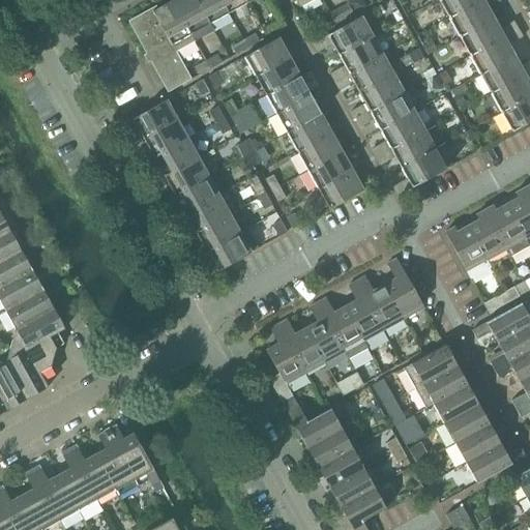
[(172,0),(171,0),(154,9),(153,10),(176,52),(195,40),(172,0)]
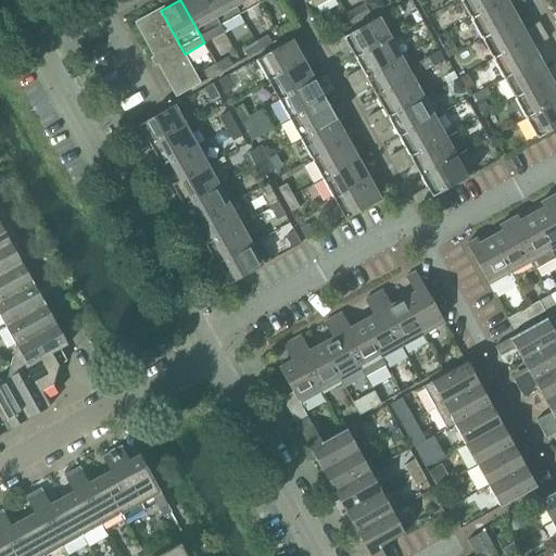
[(206,0),(180,0),(204,42),(225,32),(220,24),(206,0)]
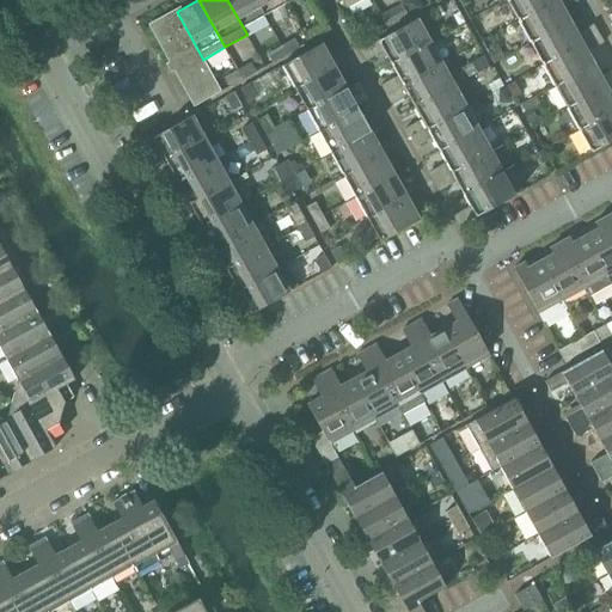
[(256,0),(227,0),(243,26),(264,14),(256,0)]
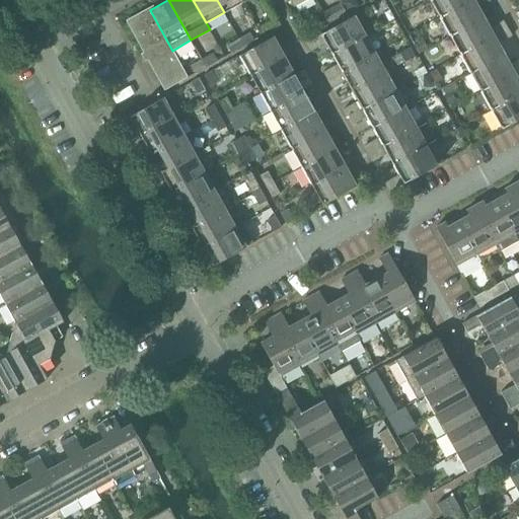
[(241,0),(217,0),(224,12),(242,2),(241,0)]
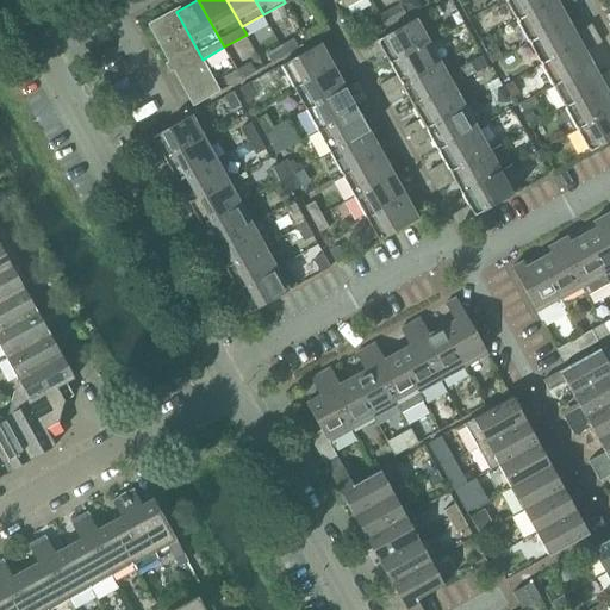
[(414,0),(406,0),(403,2),(409,14),(421,8),(416,0),(414,0)]
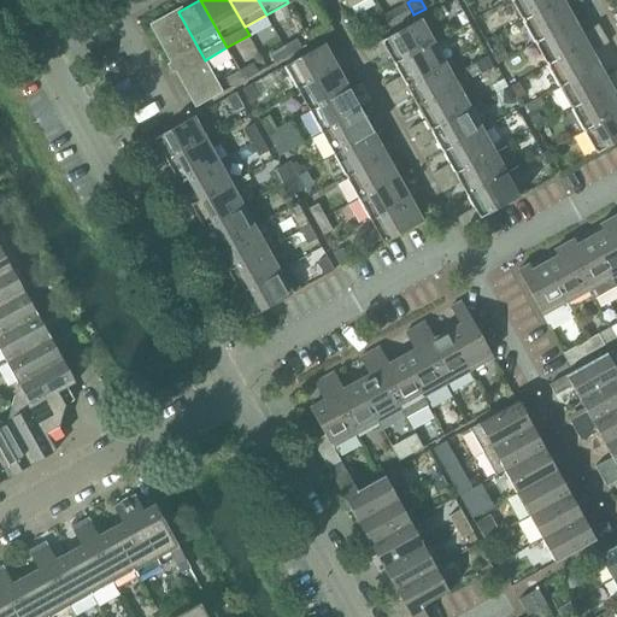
[(511,0),(523,21),(559,0),(511,0)]
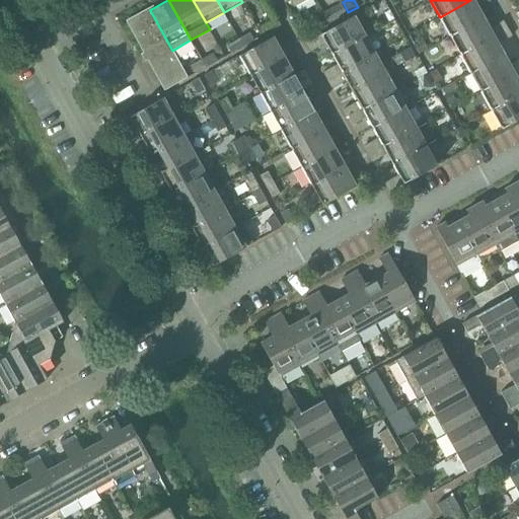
[(470,0),(440,17),(450,35),(484,17),(477,6),(489,0),(470,0)]
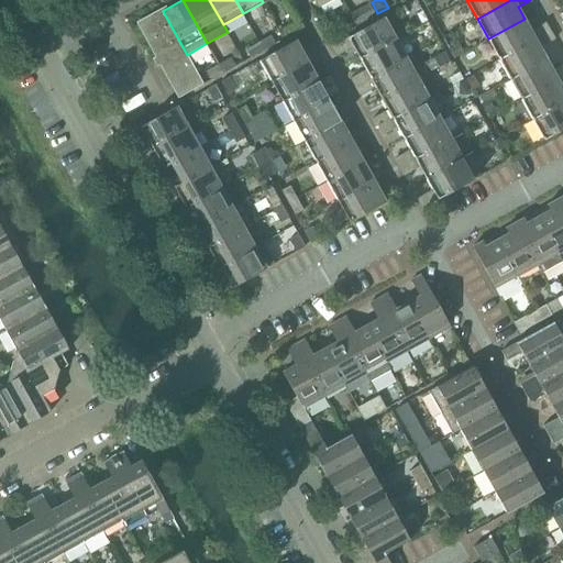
[(163,11),(164,10),(163,9),(139,23),(179,97),(202,85),(186,55),(187,55),(163,11)]
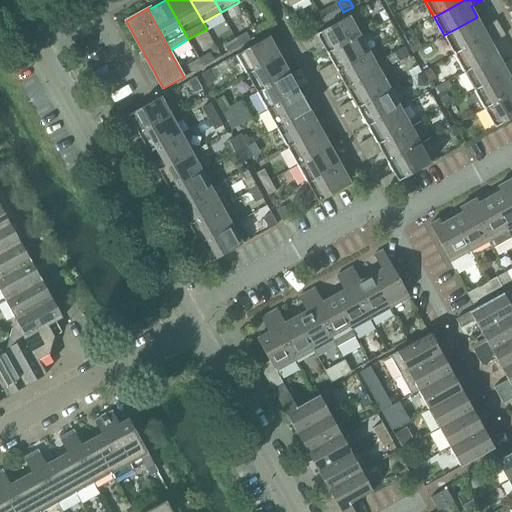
[(325,8),(318,12),(324,22),(331,19),(325,8)]
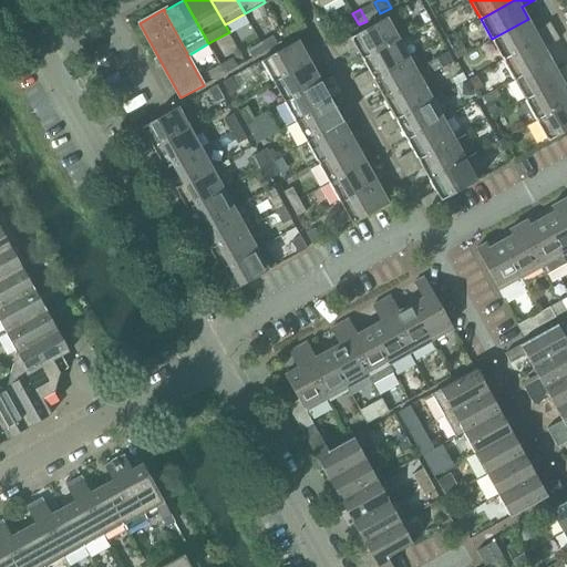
[(356,47),(362,59),(399,39),(387,18),(336,45),(340,55),(356,47)]
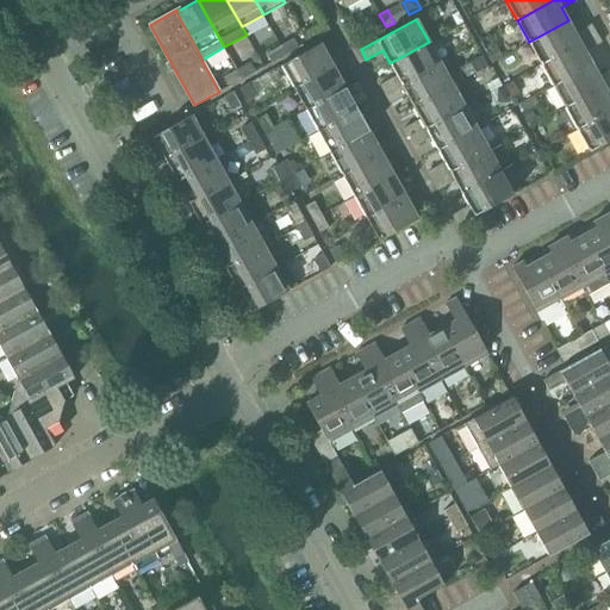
[(325,20),(311,29),(316,38),(330,30),(325,20)]
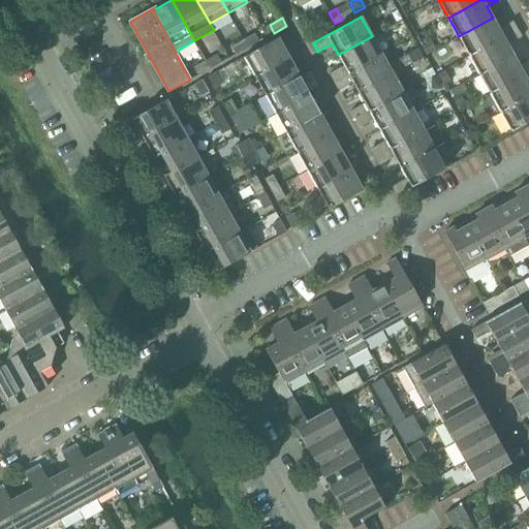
[(459,36),(469,55),(518,28),(514,21),(499,28),(493,18),(459,36)]
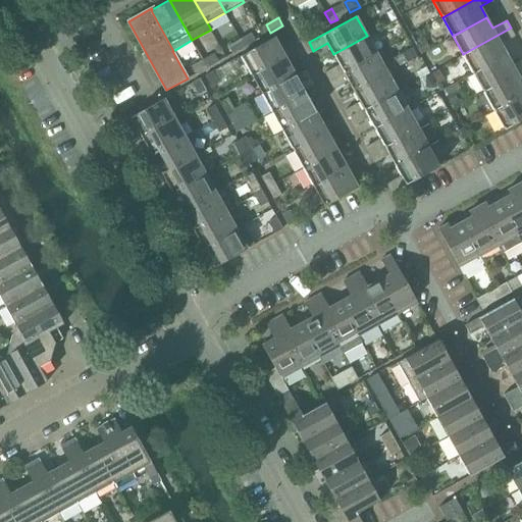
[(463,54),(474,73),(507,54),(501,44),(515,36),(511,28),(463,54)]
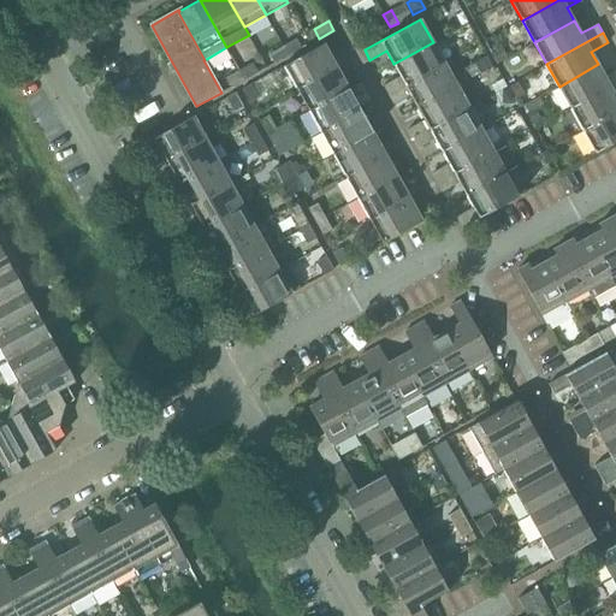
[(296,39),(283,46),(289,55),(302,48),(296,39)]
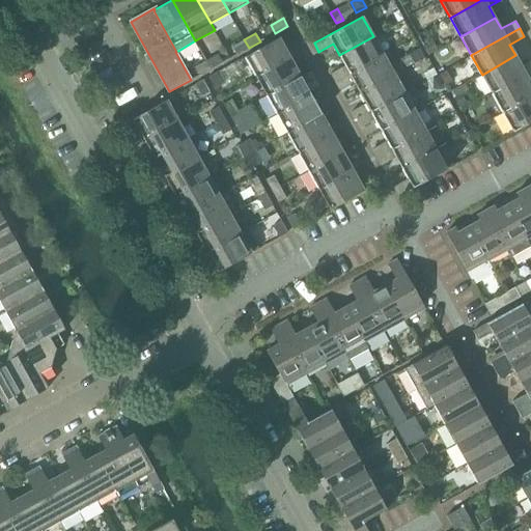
[(331,74),(335,82),(384,55),(373,36),(339,55),(345,65),(331,74)]
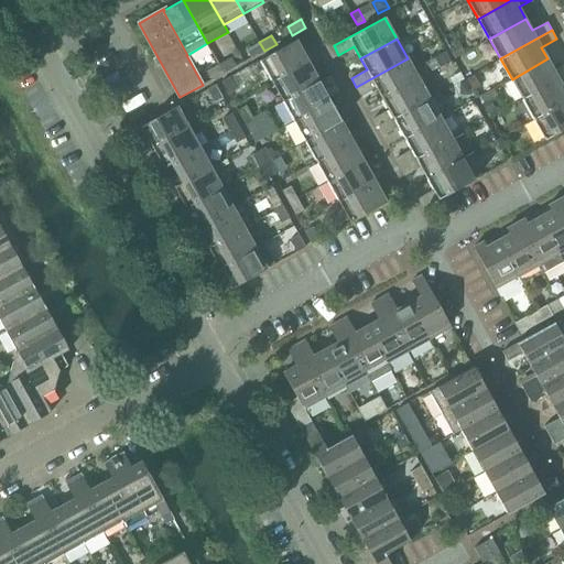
[(260,60),(272,82),(308,61),(296,40),(260,60)]
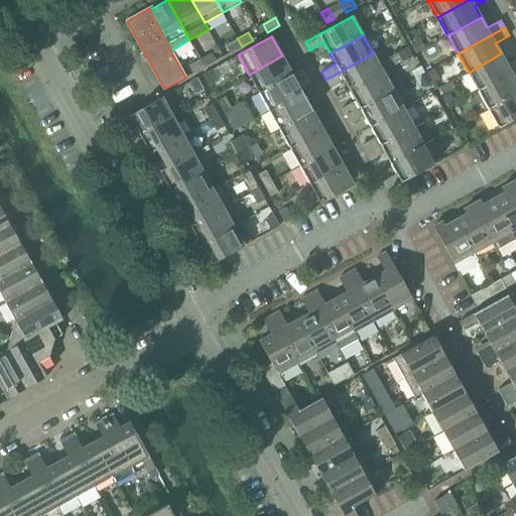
[(242,46),(237,38),(226,44),(231,52),(242,46)]
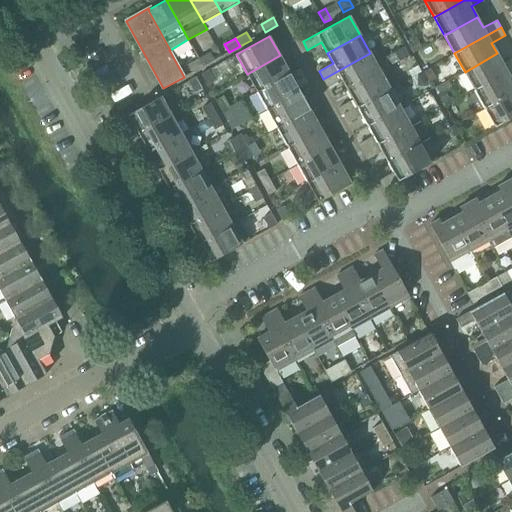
[(414,52),(421,49),(416,40),(409,44),(414,52)]
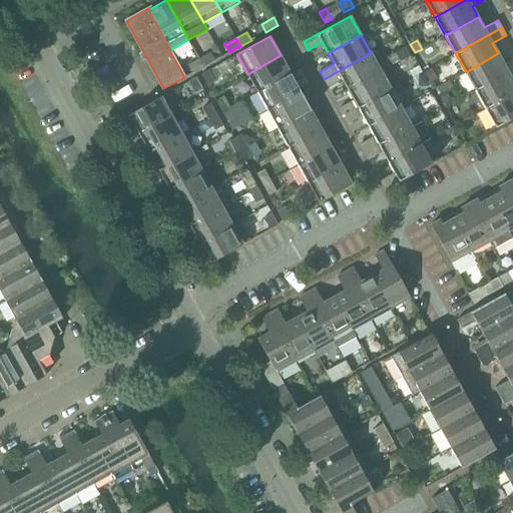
[(405,48),(396,52),(400,60),(409,55),(405,48)]
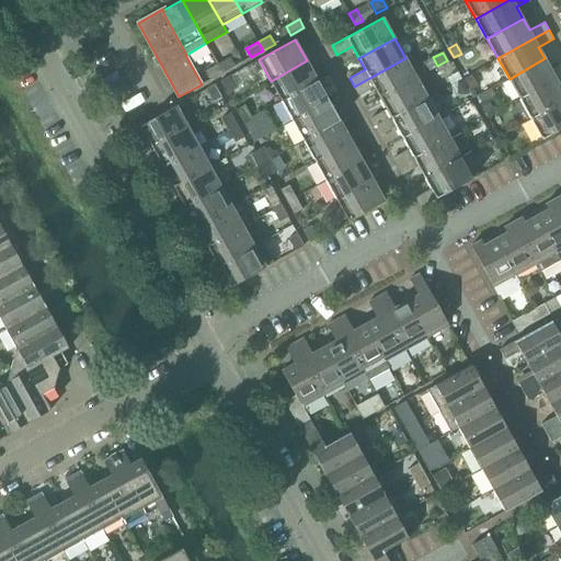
[(230,57),(218,64),(222,72),(235,66),(230,57)]
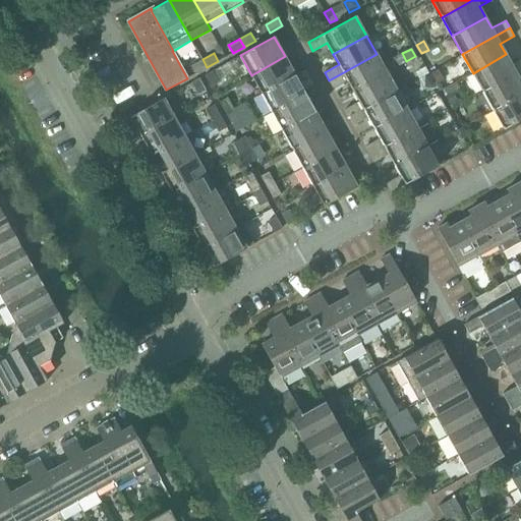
[(347,80),(353,91),(387,72),(377,54),(329,80),(333,88),(347,80)]
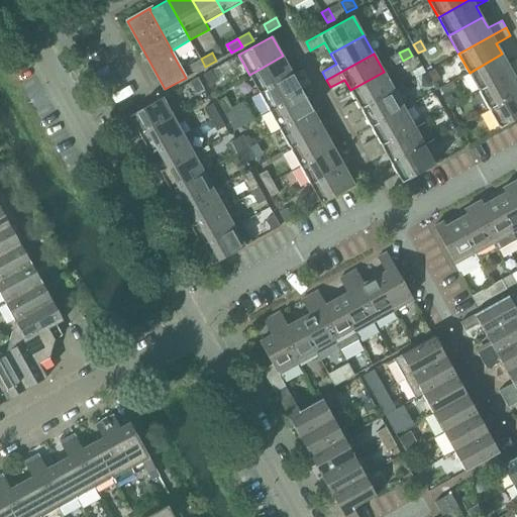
[(470,73),(479,91),(516,69),(516,59),(508,65),(502,54),(470,73)]
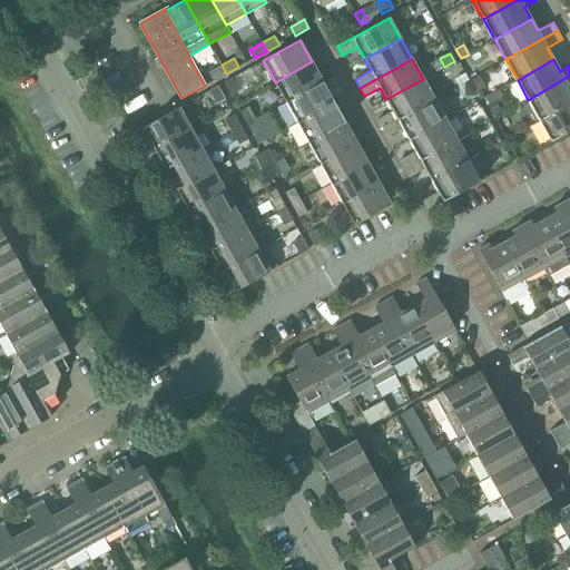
[(275,82),(286,102),(323,81),(312,61),(275,82)]
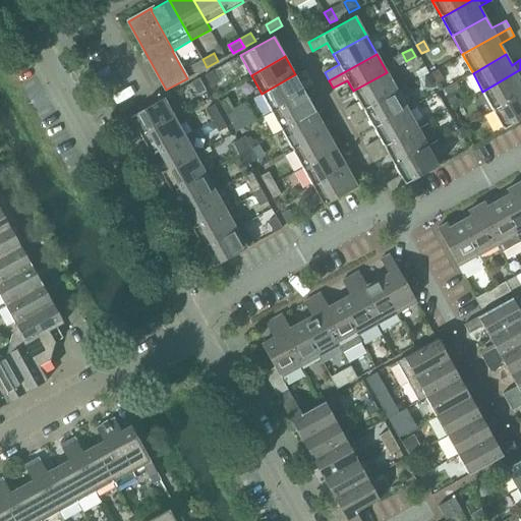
[(207,67),(203,59),(191,65),(195,73),(207,67)]
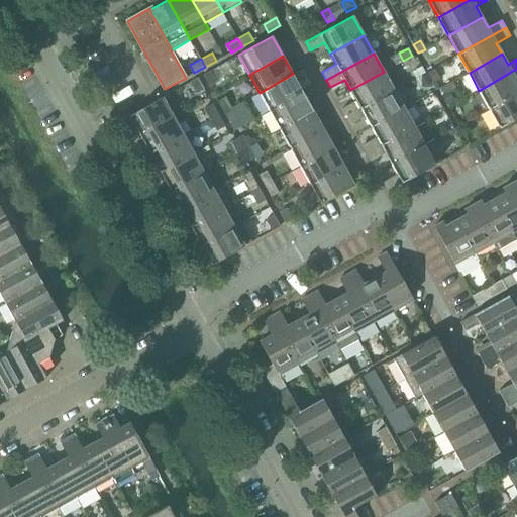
[(516,69),(479,91),(489,109),(516,93),(516,81),(516,80),(516,79),(516,69)]
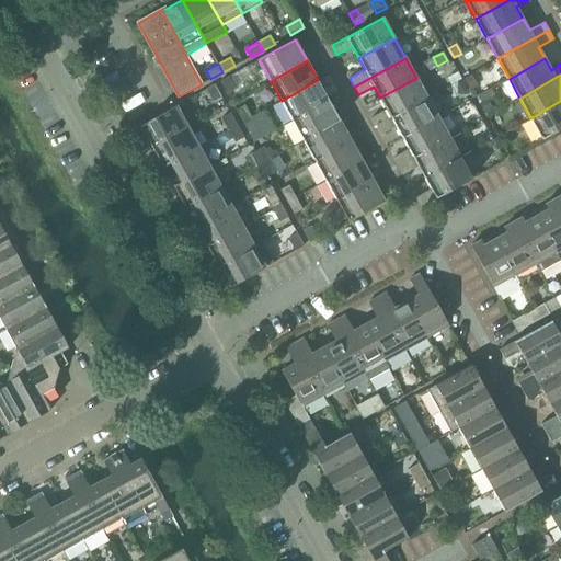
[(471,90),(477,87),(471,76),(466,79),(471,90)]
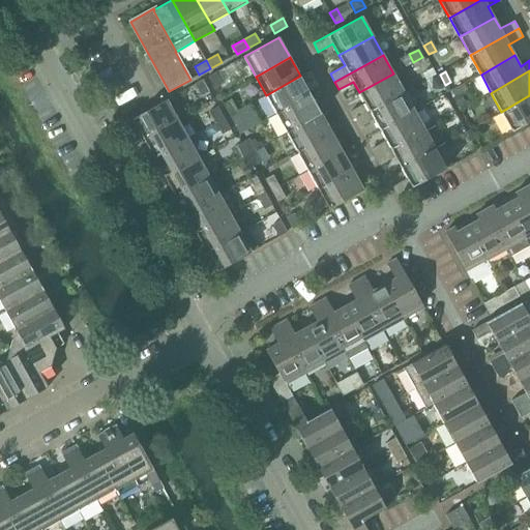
[(208,77),(215,88),(223,84),(216,72),(208,77)]
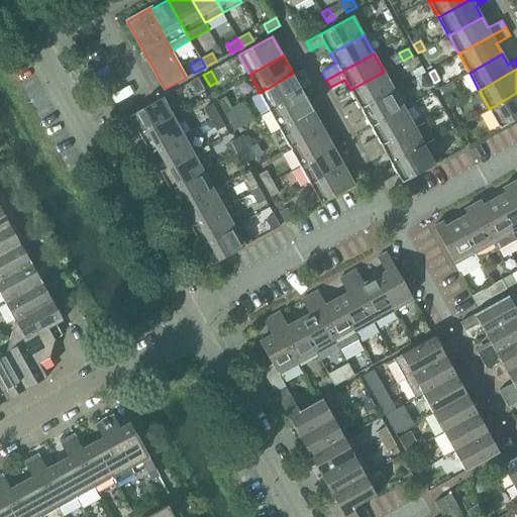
[(342,108),(346,116),(394,90),(384,72),(350,90),(356,100),(342,108)]
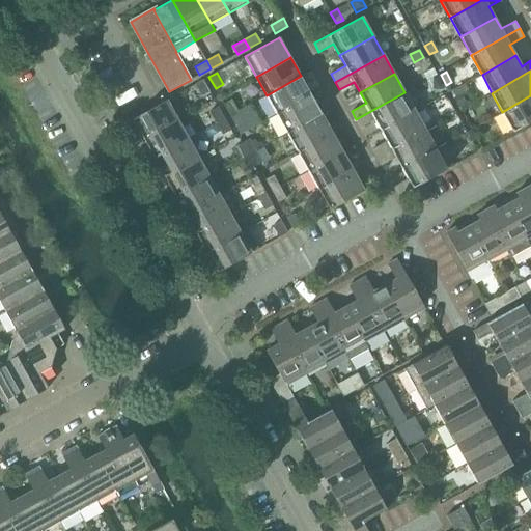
[(267,95),(277,114),(311,95),(301,76),(267,95)]
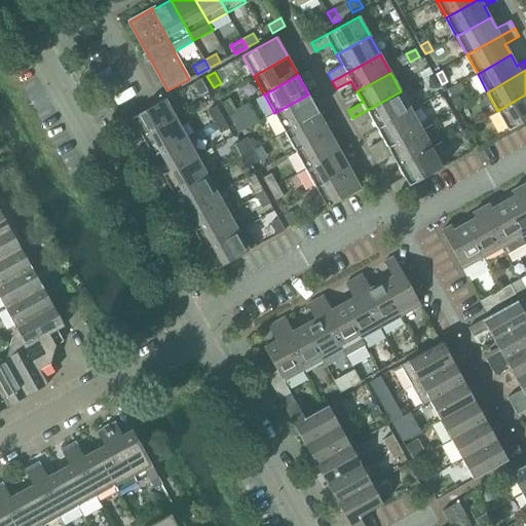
[(193,83),(200,95),(208,90),(201,79),(193,83)]
